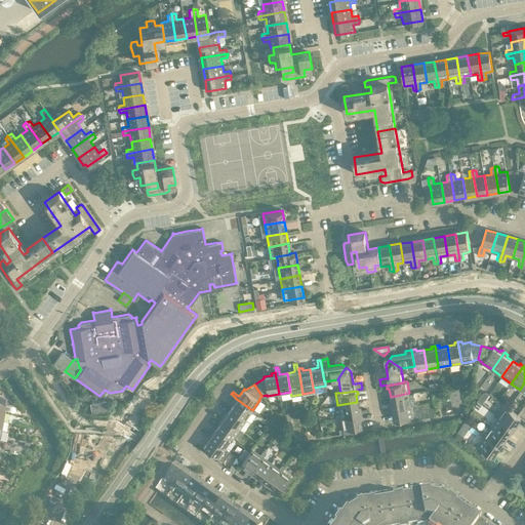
[(411,405),(409,393),(391,397),(392,404),(390,404),(390,408),(411,405)]
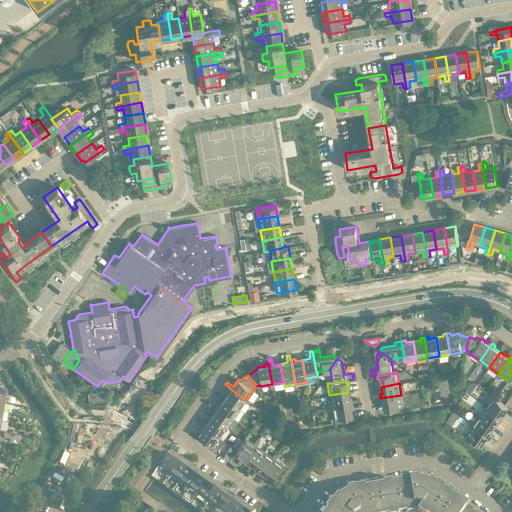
[(228,392),(224,398),(239,409),(246,400),(229,388),(227,391),(228,392)]
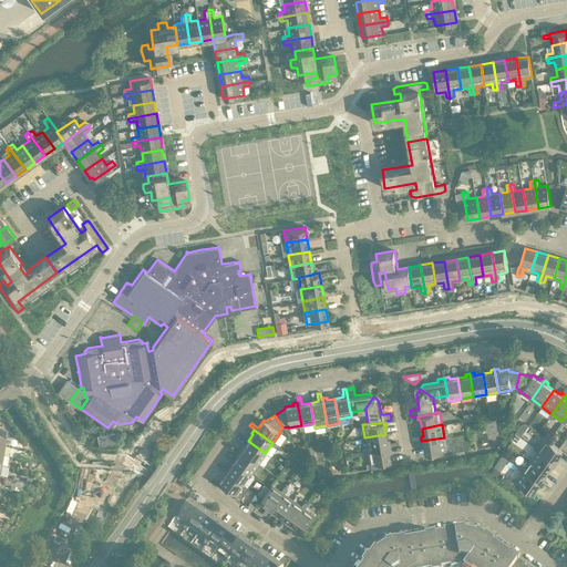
[(114,432),(100,435),(102,447),(117,444),(116,439),(114,432)]
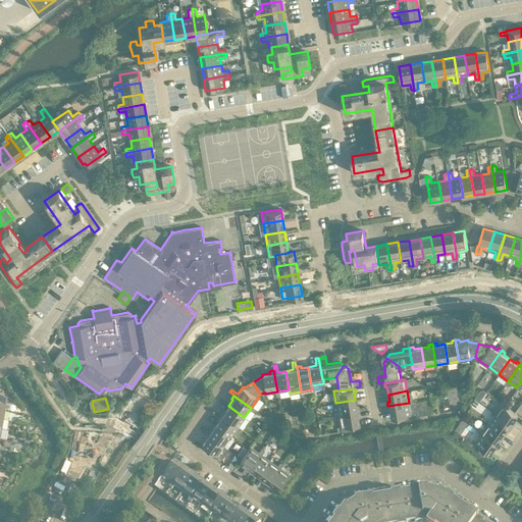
[(335,403),(337,414),(359,411),(359,410),(364,410),(363,407),(358,407),(356,407),(355,400),(335,403)]
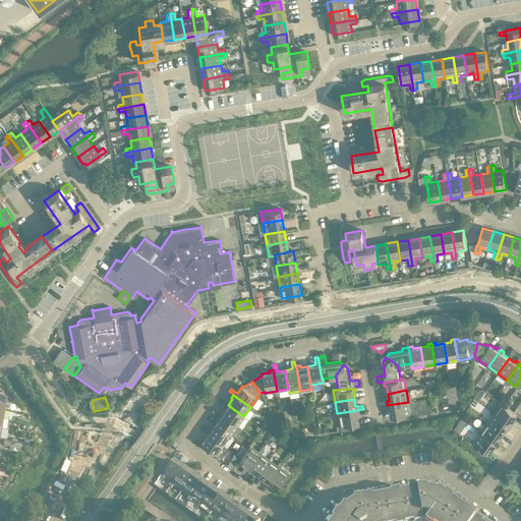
[(408,402),(387,405),(388,409),(390,409),(392,417),(410,413),(408,402)]
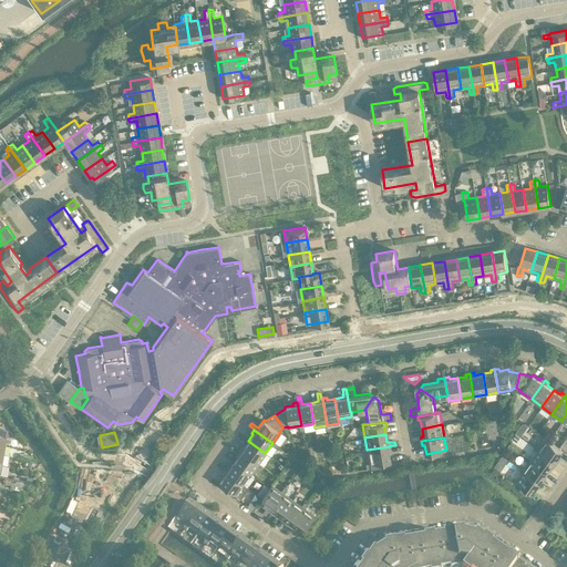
[(538,449),(557,462),(559,459),(557,457),(563,450),(546,437),(538,449)]
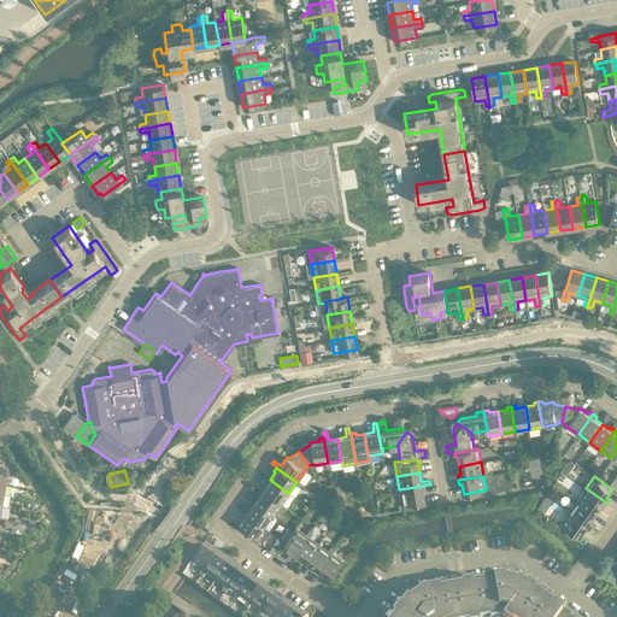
[(281,504),(288,493),(270,480),(265,487),(263,486),(260,489),(281,504)]
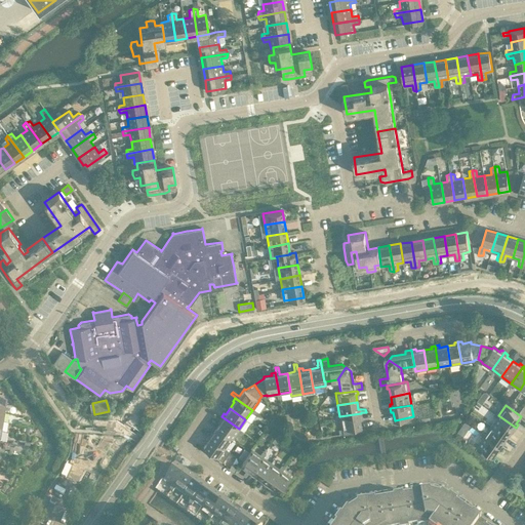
[(361,417),(361,413),(339,416),(341,429),(342,429),(352,428),(361,426),(359,417),(361,417)]
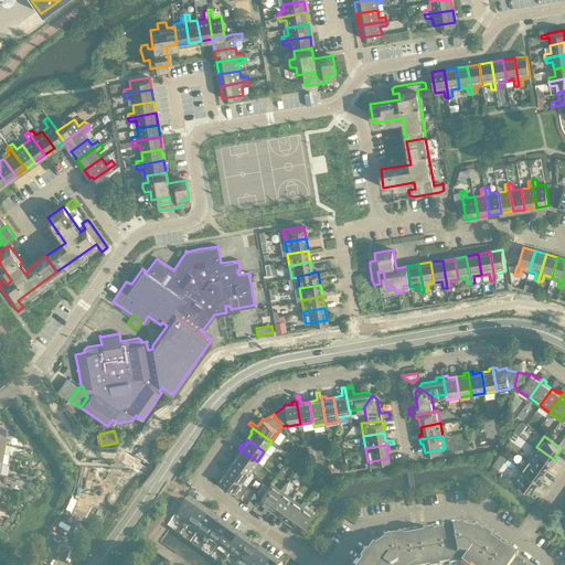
[(536,447),(529,457),(545,469),(551,462),(552,464),(555,460),(536,447)]
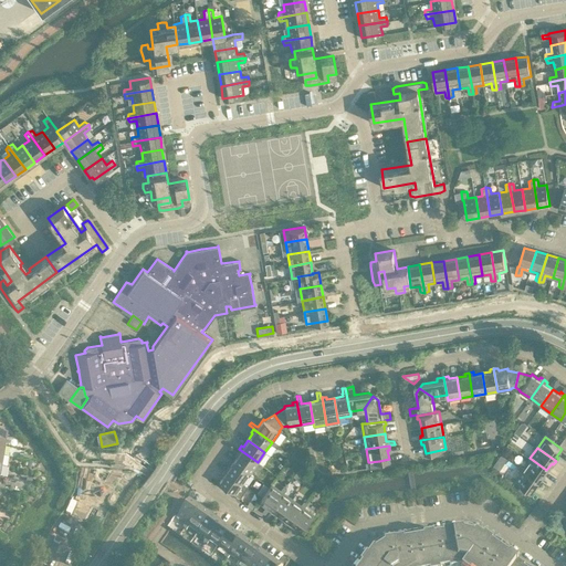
[(238,454),(233,461),(250,473),(258,462),(239,449),(236,453),(238,454)]
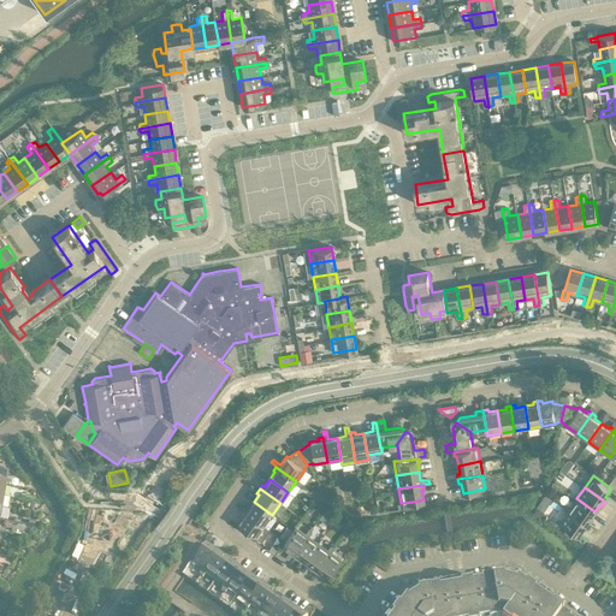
[(568,510),(588,525),(592,521),(590,519),(594,511),(576,498),(568,510)]
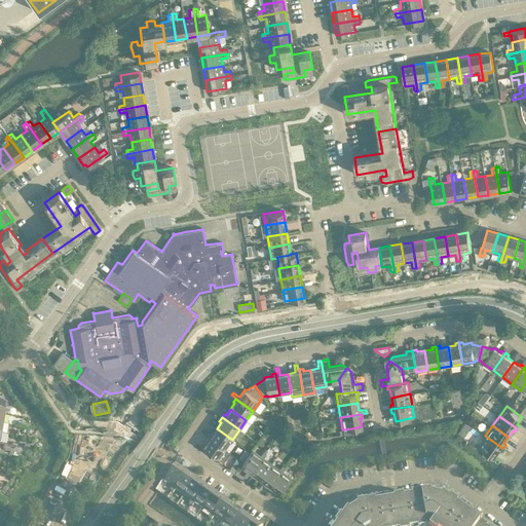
[(225,449),(232,440),(217,428),(213,435),(211,434),(209,437),(225,449)]
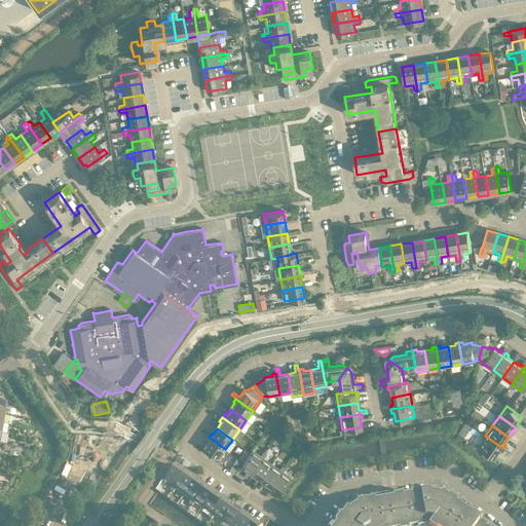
[(500,451),(502,448),(485,436),(479,445),(494,456),(498,450),(500,451)]
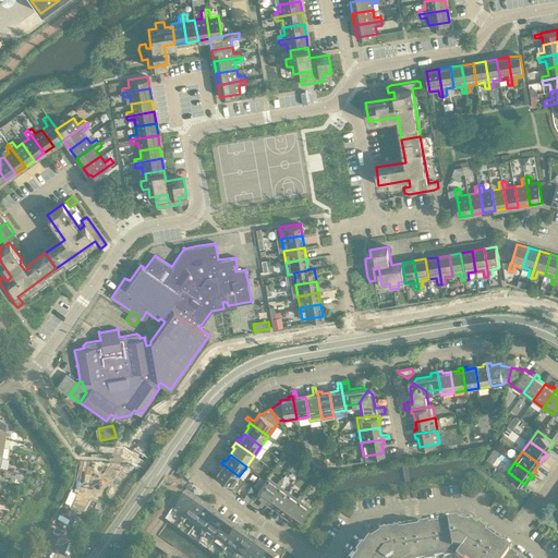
[(239,476),(221,463),(218,466),(220,468),(215,475),(217,476),(231,486),(232,487),(239,476)]
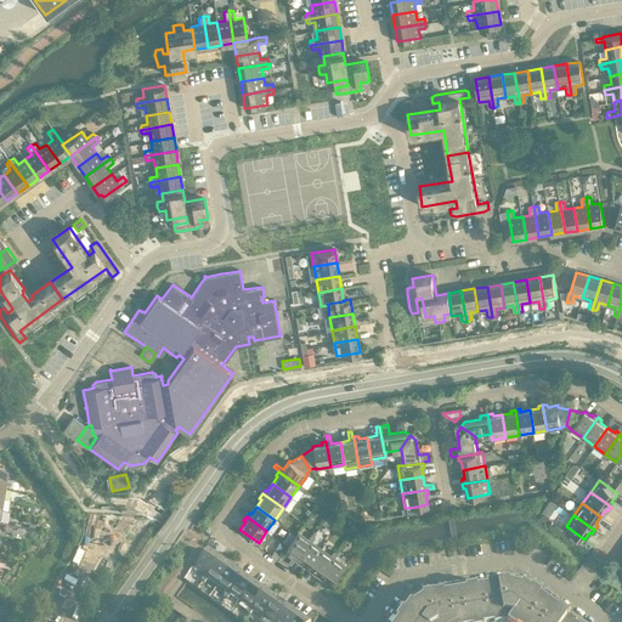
[(242,531),(239,535),(255,546),(258,542),(242,531)]
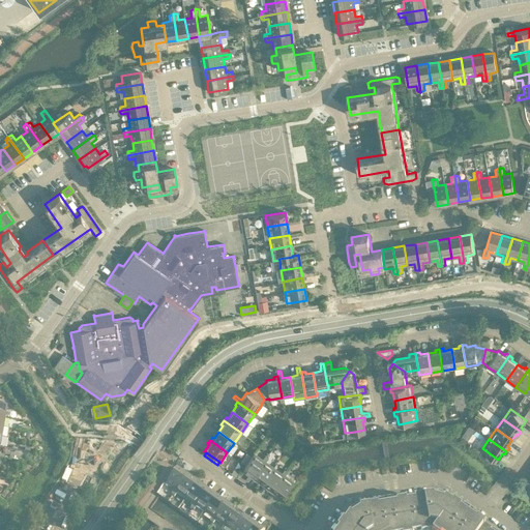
[(252,477),(264,460),(254,452),(242,468),(249,473),(247,475),(244,479),(247,481),(251,477),(252,477)]
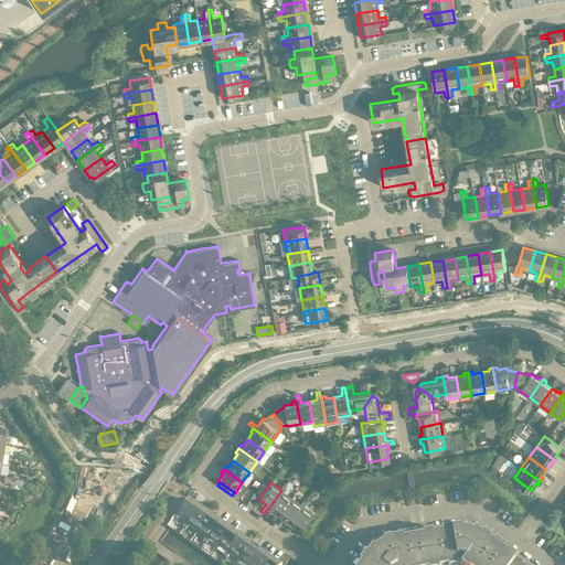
[(279,514),(291,498),(281,490),(268,509),(272,511),(273,509),(279,514)]
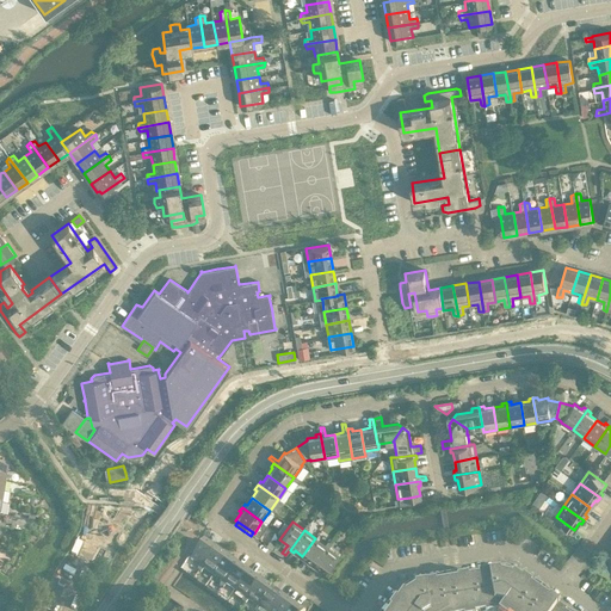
[(312,566),(326,545),(315,538),(302,556),(309,561),(308,563),(312,566)]
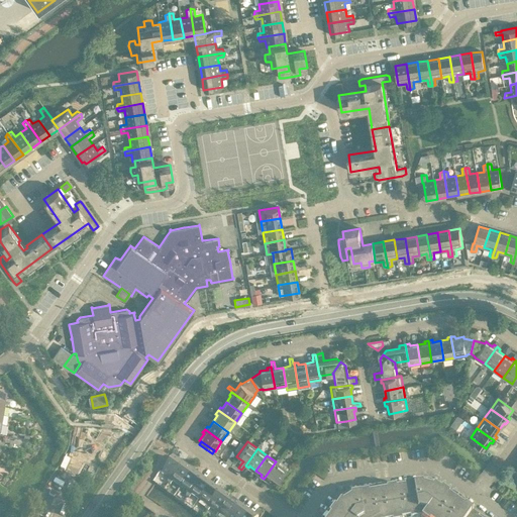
[(161,474),(171,481),(183,463),(180,461),(178,462),(172,458),(161,474)]
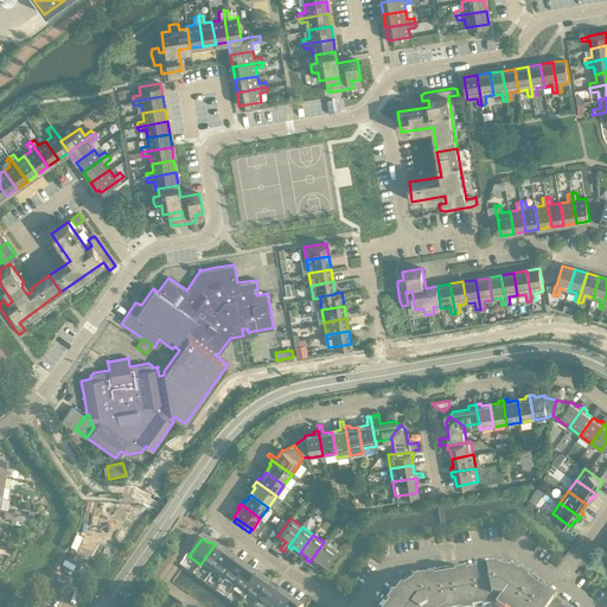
[(324,542),(310,562),(313,566),(315,563),(323,568),(336,550),(324,542)]
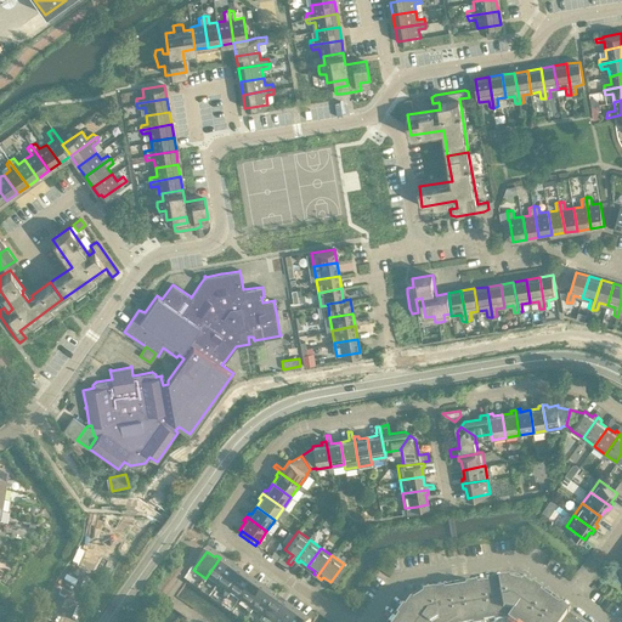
[(224,560),(220,558),(205,578),(216,586),(230,567),(222,563),(224,560)]
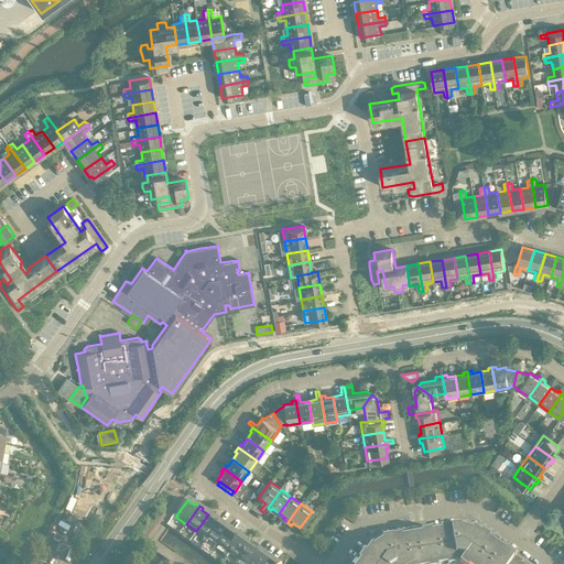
[(215,520),(208,514),(196,531),(206,539),(219,520),(216,518),(215,520)]
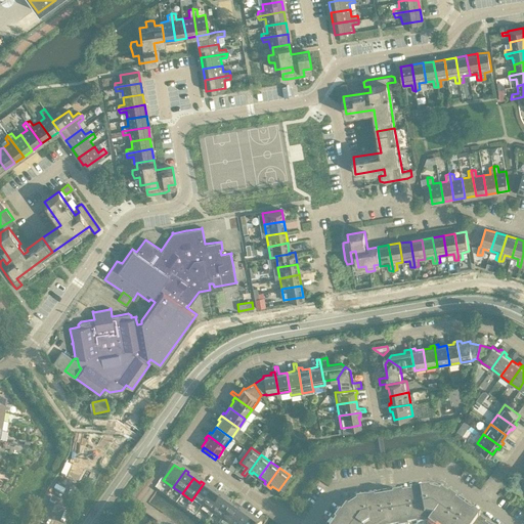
[(202,508),(212,492),(206,487),(208,485),(204,483),(191,500),(202,508)]
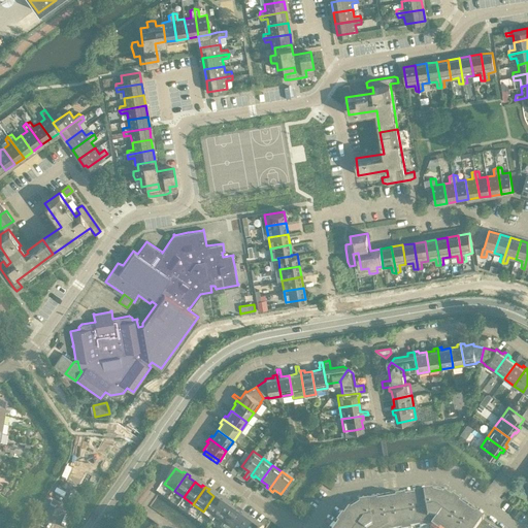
[(221,500),(213,496),(203,512),(212,518),(225,500),(222,498),(221,500)]
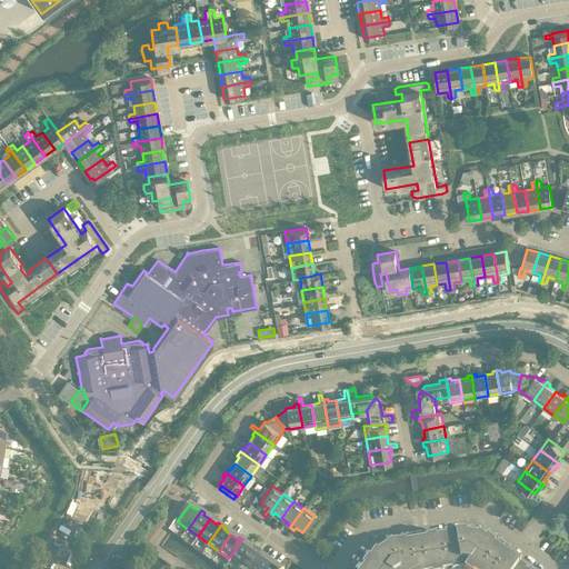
[(239,566),(251,549),(245,543),(246,542),(242,539),(229,558),(239,566)]
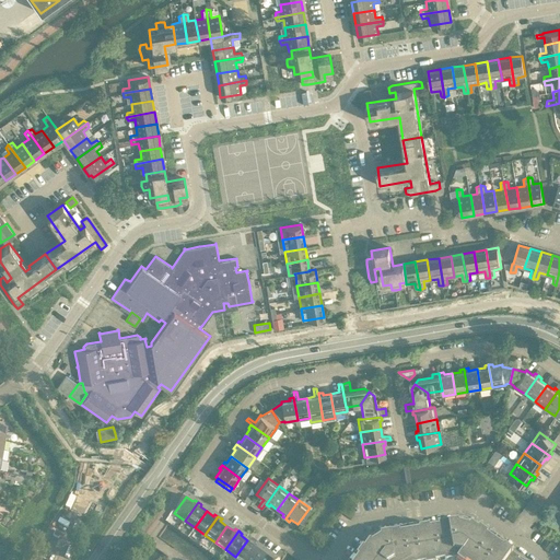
[(506,559),(501,556),(500,558),(483,546),(485,545),(477,538),(476,540),(468,535),(466,537),(456,535),(455,532),(446,534),(446,532),(436,534),(436,533),(433,532),(429,533),(426,533),(426,535),(417,536),(407,538),(407,536),(404,536),(399,538),(396,539),(396,540),(387,541),(387,544),(377,545),(378,548),(369,553),(366,552),(362,559),(360,558),(358,559),(506,559)]
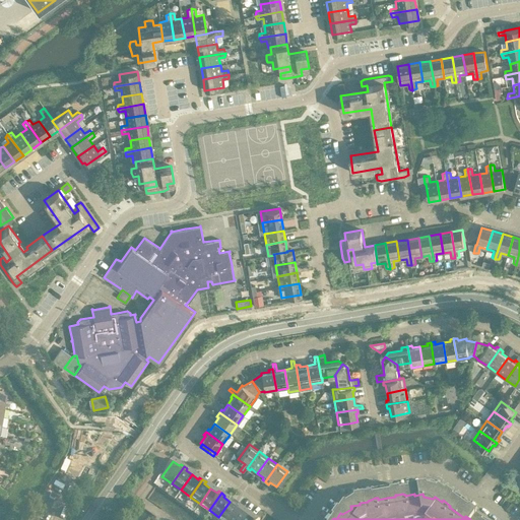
[(236,506),(230,502),(218,517),(222,519),(231,519),(241,507),(237,504),(236,506)]
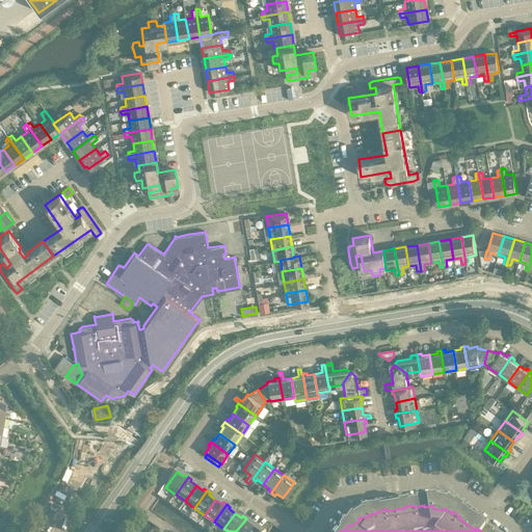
[(250,531),(255,527),(248,523),(249,521),(246,519),(236,531),(250,531)]
